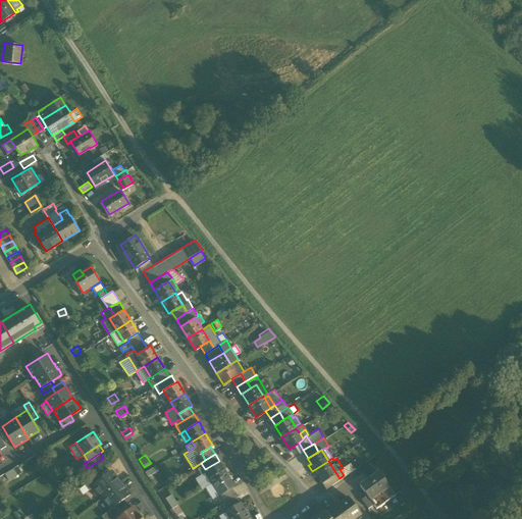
[(206,471),(213,481),(229,471),(225,466),(223,467),(219,461),(205,469),(206,470),(206,471)]
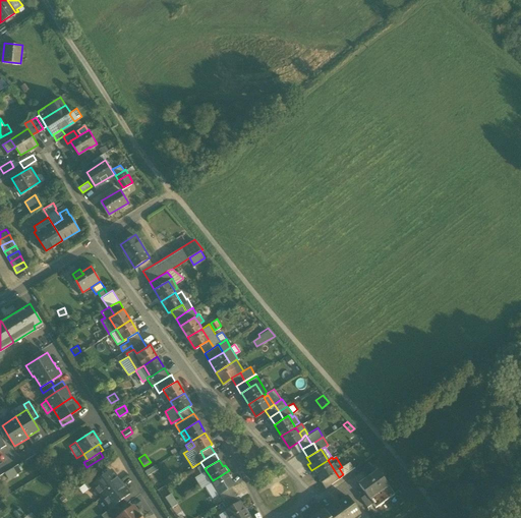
[(321,479),(335,471),(328,460),(311,470),(314,475),(316,474),(321,479)]
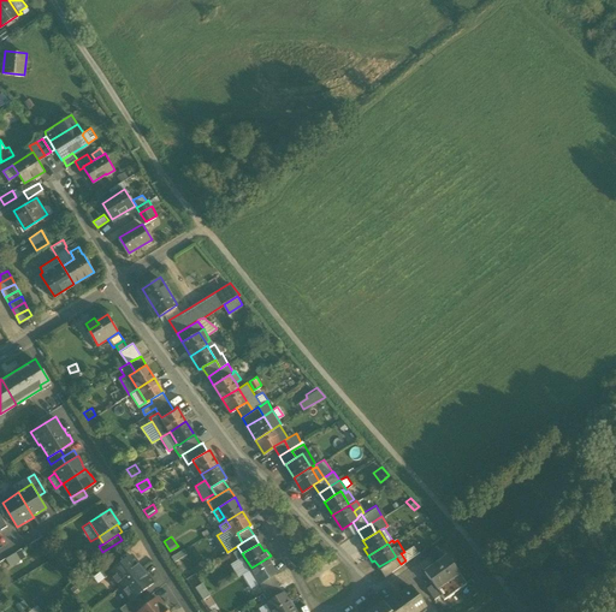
[(413,545),(404,552),(401,553),(406,560),(418,552),(413,545)]
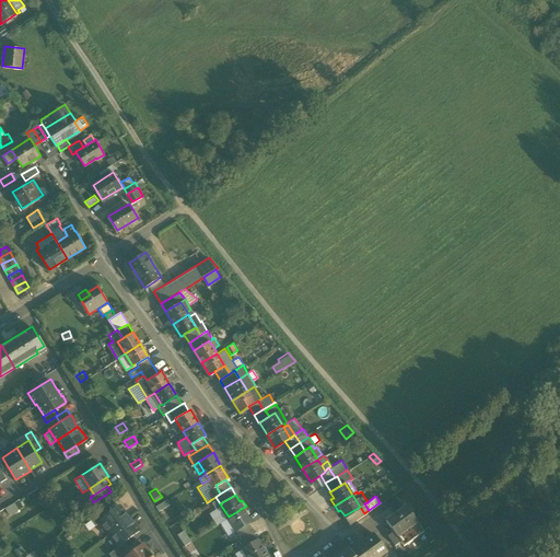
[(24,505),(20,497),(14,501),(19,508),(24,505)]
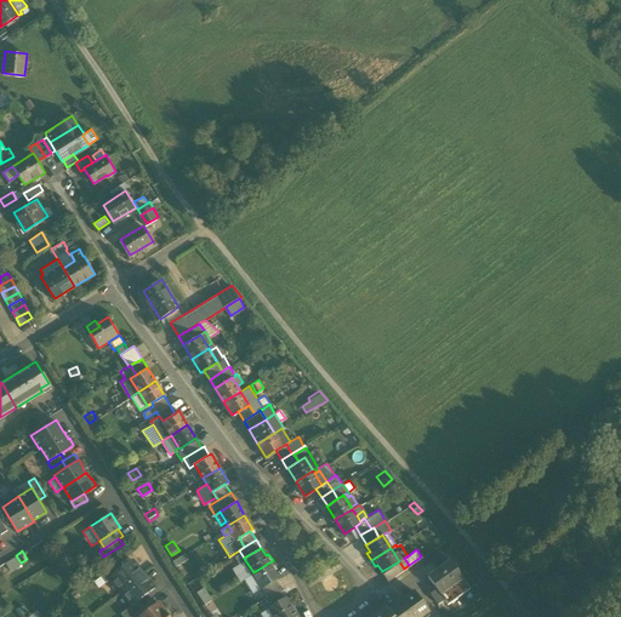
[(184,552),(174,559),(177,565),(188,558),(184,552)]
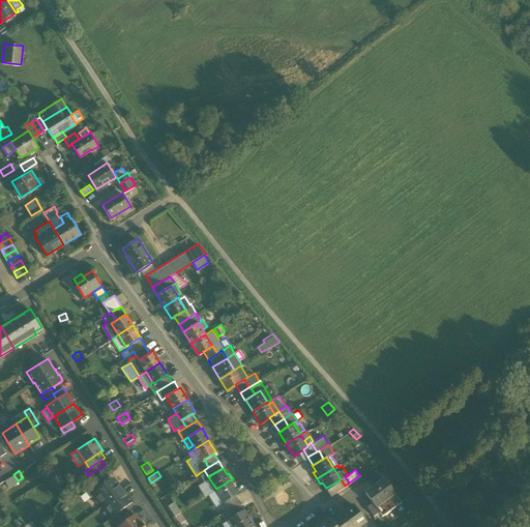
[(8,487),(18,480),(13,474),(4,479),(8,487)]
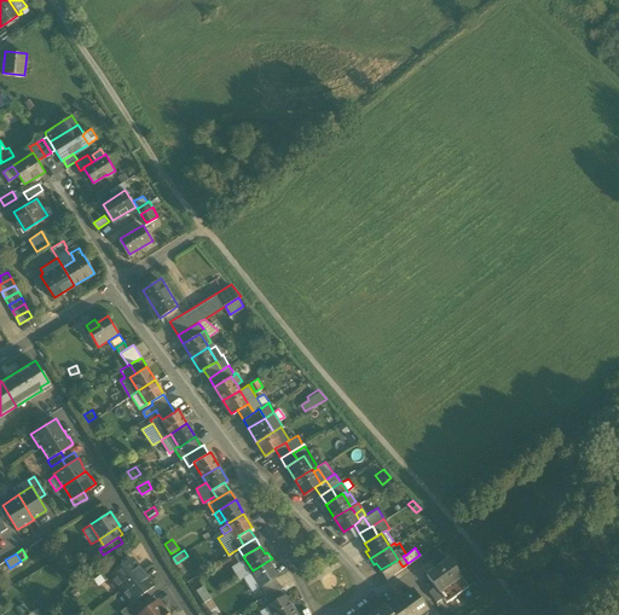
[(110,575),(121,589),(143,570),(132,557),(121,566),(109,574),(110,575)]
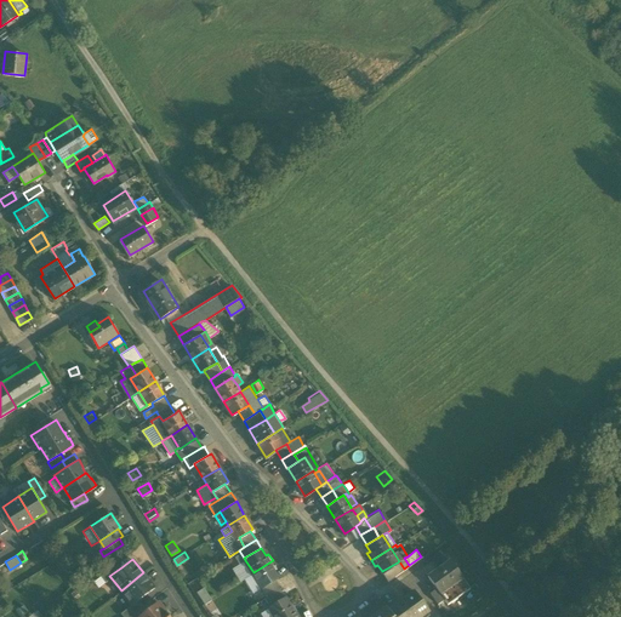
[(254,572),(245,560),(245,559),(232,567),(240,581),(244,578),(254,572)]
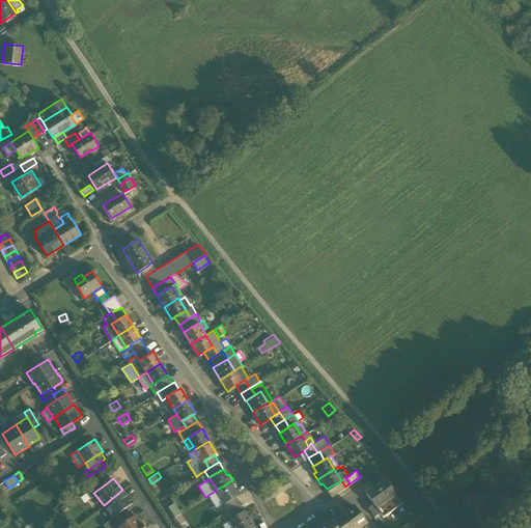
[(376,506),(395,493),(385,478),(366,492),(373,502),(376,506)]
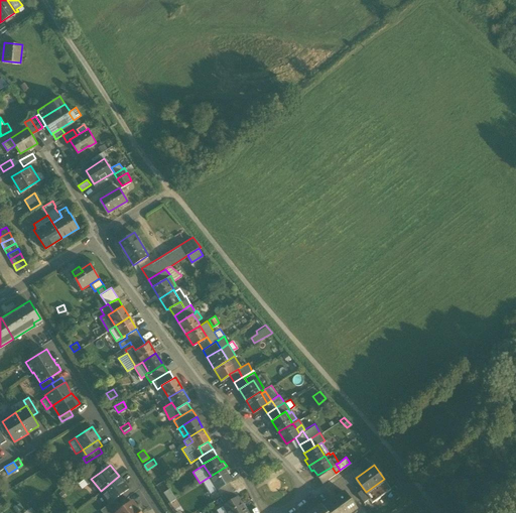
[(230,471),(227,466),(211,476),(217,488),(218,487),(229,481),(231,479),(227,473),(230,471)]
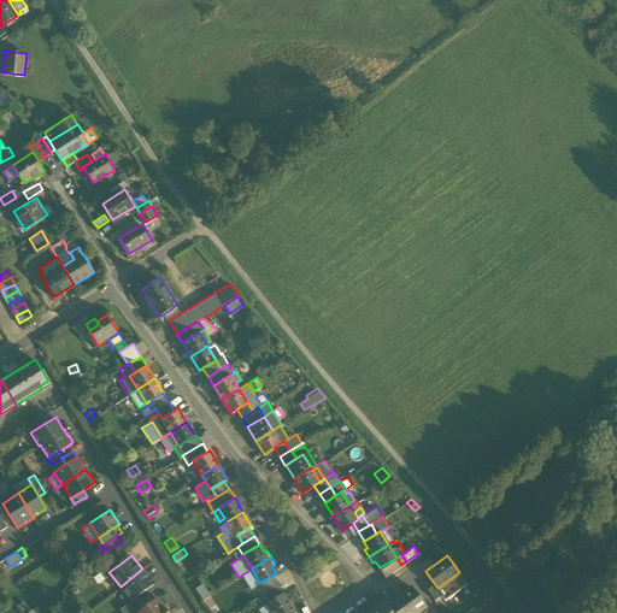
[(100,571),(105,577),(110,573),(109,572),(121,564),(116,558),(100,571)]
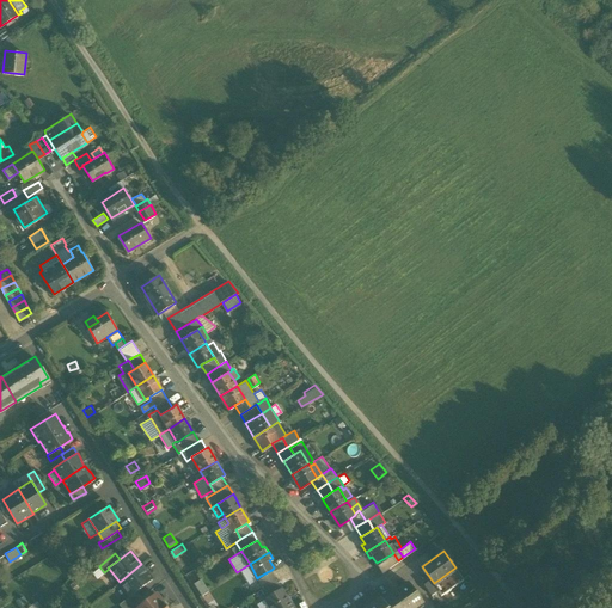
[(377,563),(381,572),(383,571),(397,560),(398,560),(393,553),(377,563)]
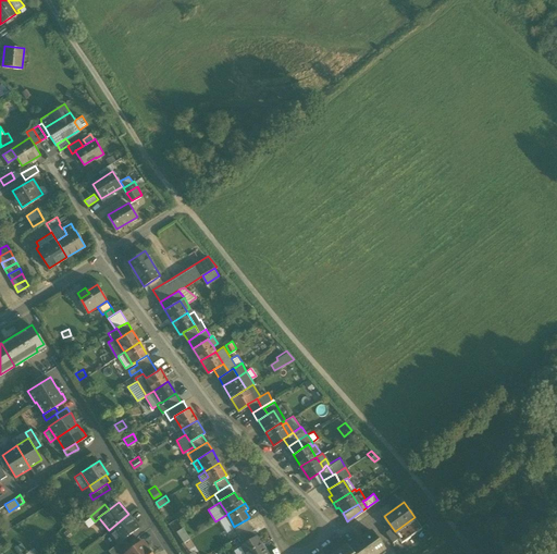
[(138,526),(128,514),(109,530),(118,542),(119,542),(124,538),(138,526)]
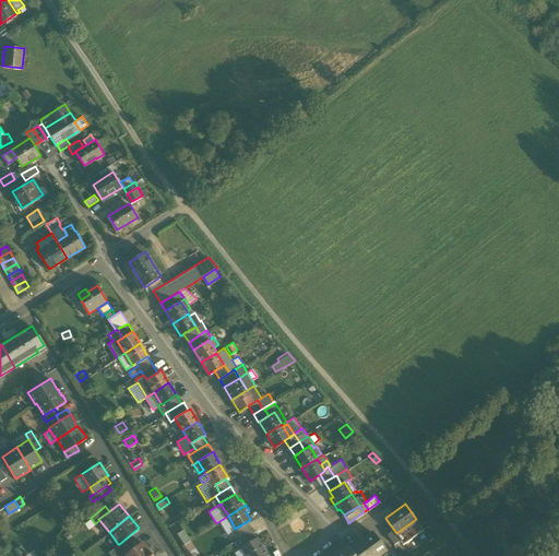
[(228,516),(219,521),(227,533),(235,529),(228,516)]
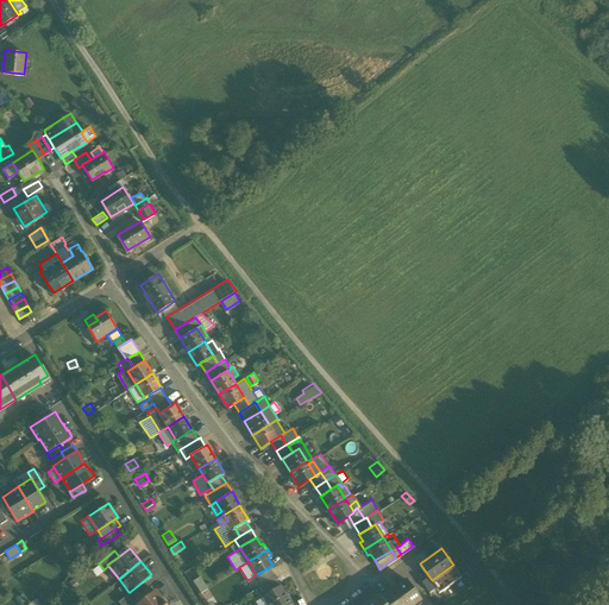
[(96,575),(104,569),(99,563),(92,569),(96,575)]
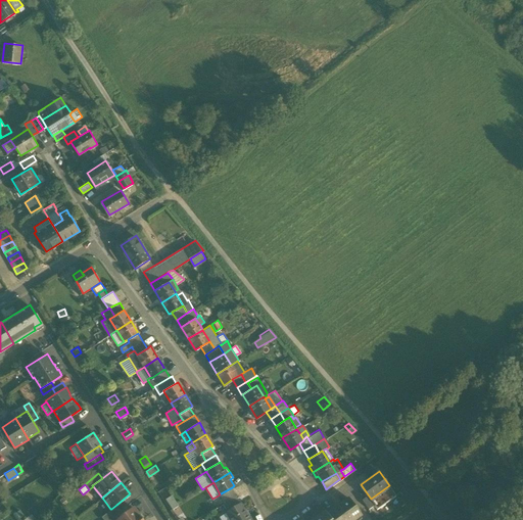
[(395,494),(389,485),(371,499),(375,504),(374,504),(377,508),(395,494)]
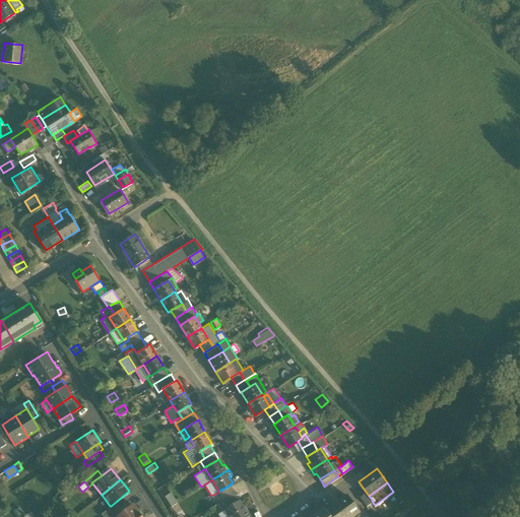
[(75,489),(72,483),(64,490),(68,494),(75,489)]
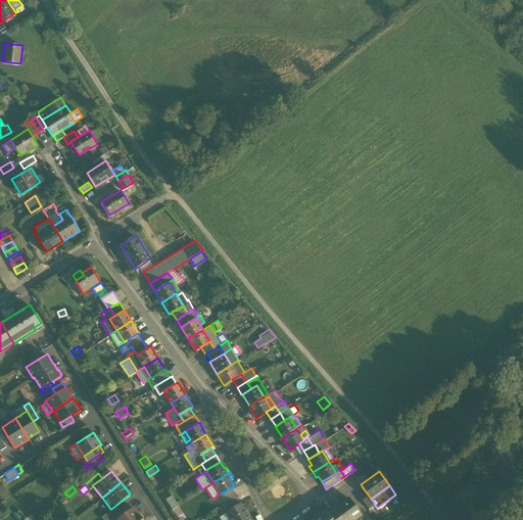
[(221,493),(225,502),(236,494),(232,487),(221,493)]
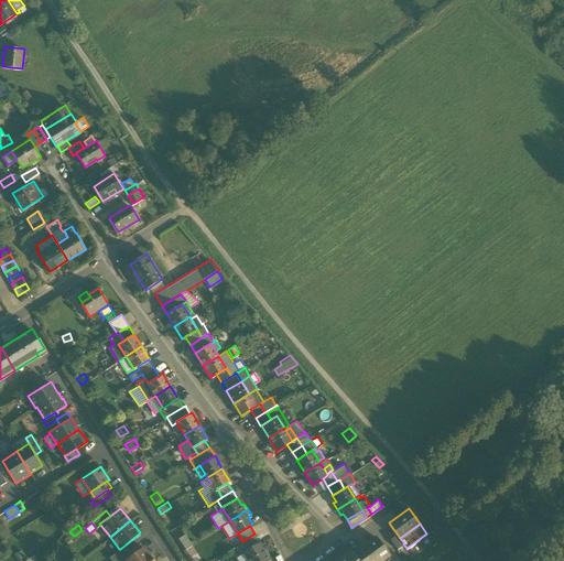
[(179,537),(186,548),(193,543),(185,532),(179,537)]
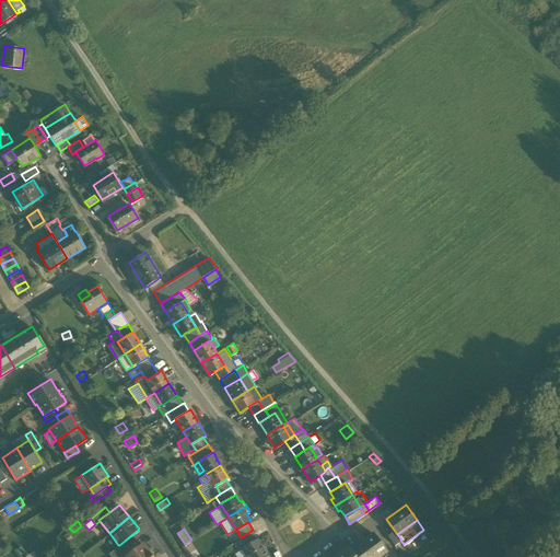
[(258,538),(253,530),(241,537),(246,546),(258,538)]
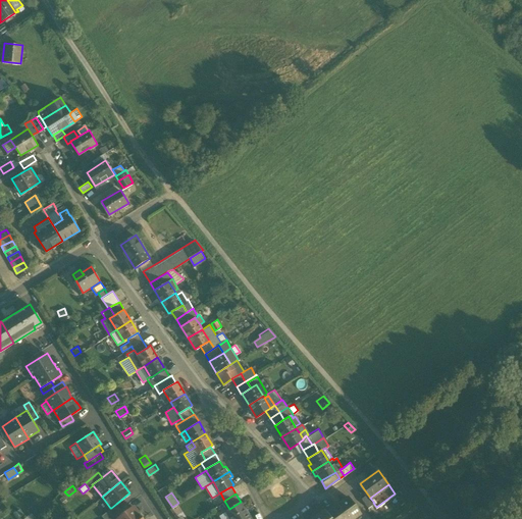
[(361,498),(368,507),(373,503),(374,503),(370,498),(367,494),(361,498)]
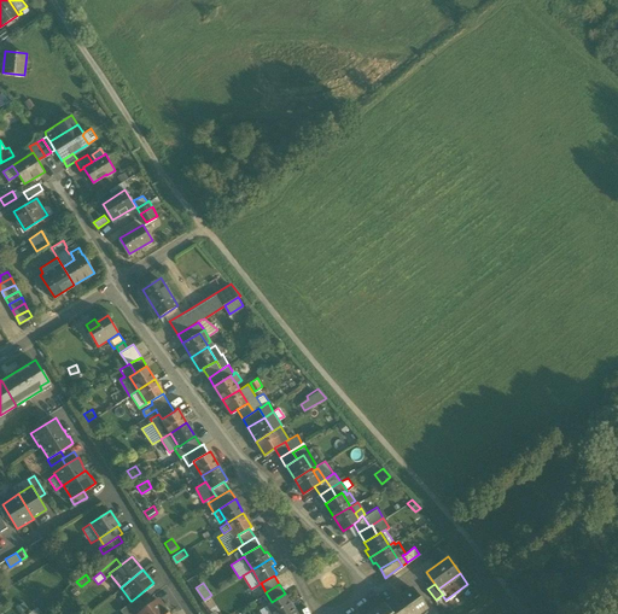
[(417,613),(427,607),(413,586),(386,606),(384,603),(367,613),(417,613)]
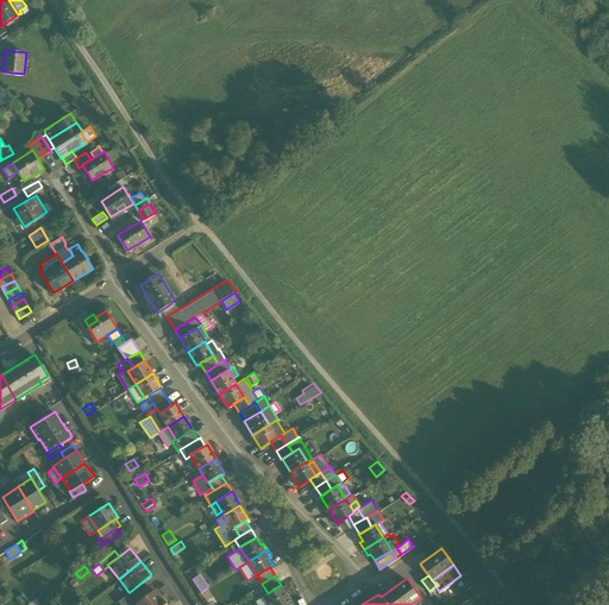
[(265,594),(270,604),(277,604),(289,598),(281,585),(268,593),(265,594)]
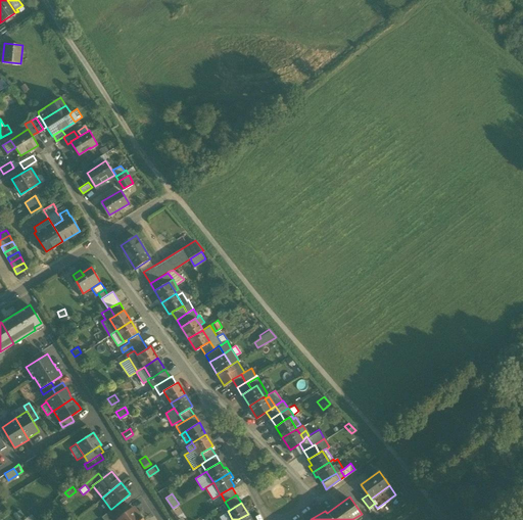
[(102,516),(105,519),(106,519),(121,509),(116,505),(111,509),(110,509),(102,516)]
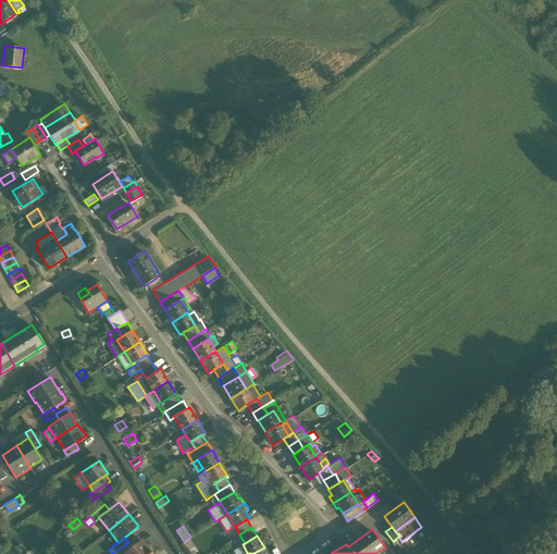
[(118,552),(119,553),(124,553),(137,544),(133,539),(118,552)]
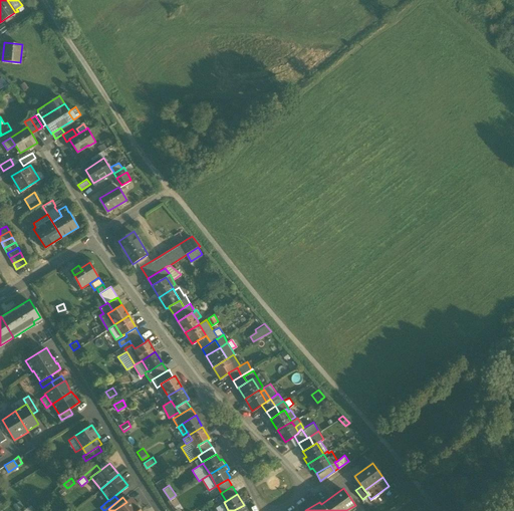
[(137,510),(140,509),(137,505),(137,504),(132,498),(126,502),(114,510),(137,510)]
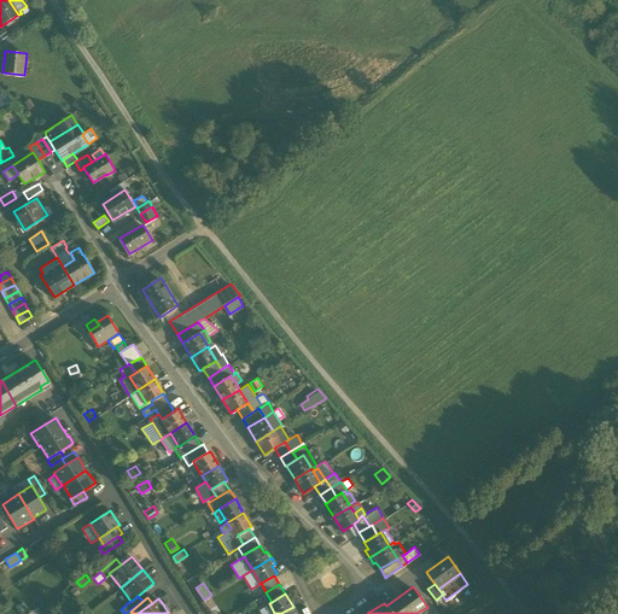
[(274,613),(269,603),(260,609),(262,613),(274,613)]
